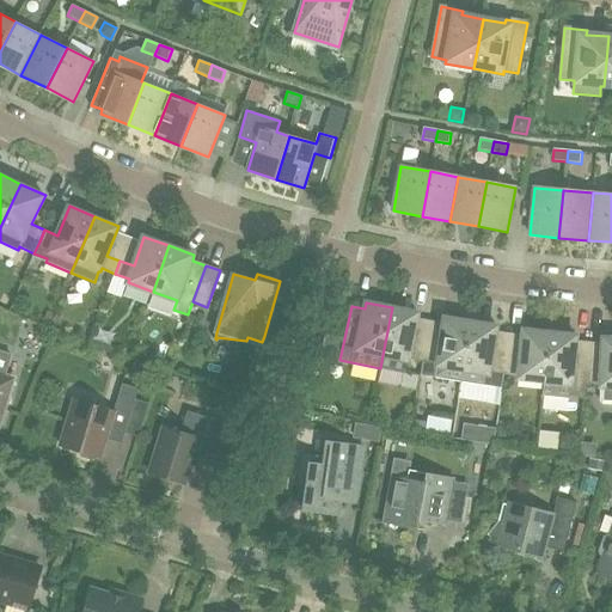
[(409,357),(423,360),(430,322),(417,319),(418,313),(392,307),(383,355),(380,368),(404,374),(407,361),(408,361),(409,357)]
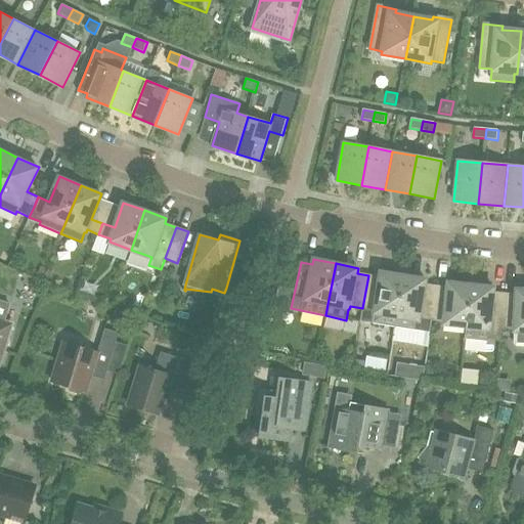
[(380,277),(368,275),(362,308),(359,321),(395,326),(403,276),(381,272),(380,277)]
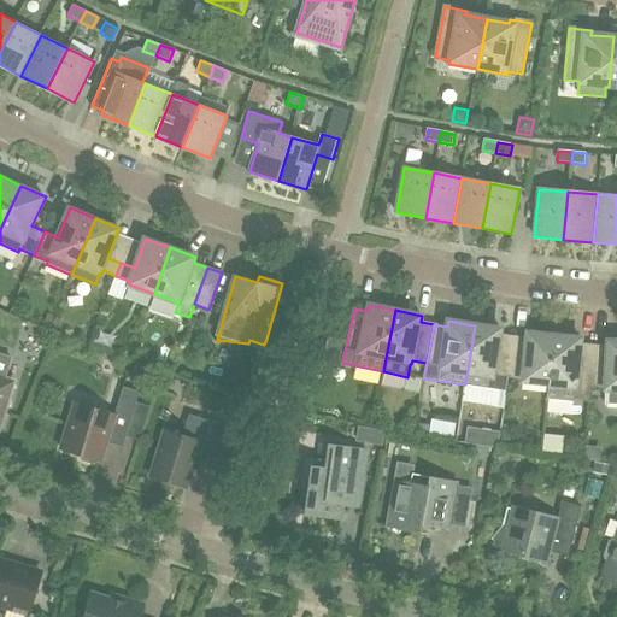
[(507,376),(509,376),(513,338),(500,336),(501,329),(475,325),(465,385),(505,391),(507,376)]
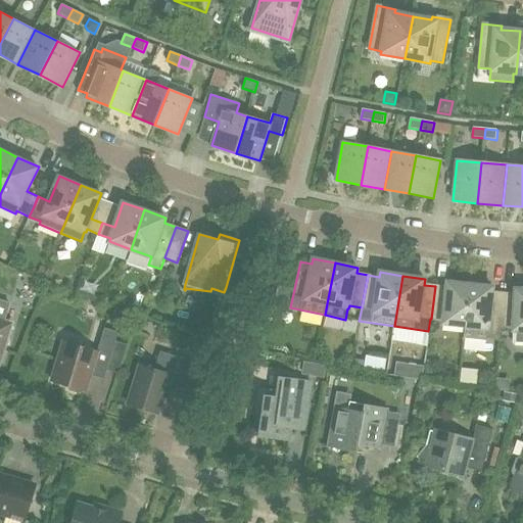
[(442,324),(465,326),(470,285),(447,282),(446,288),(435,286),(431,319),(443,321),(442,324)]
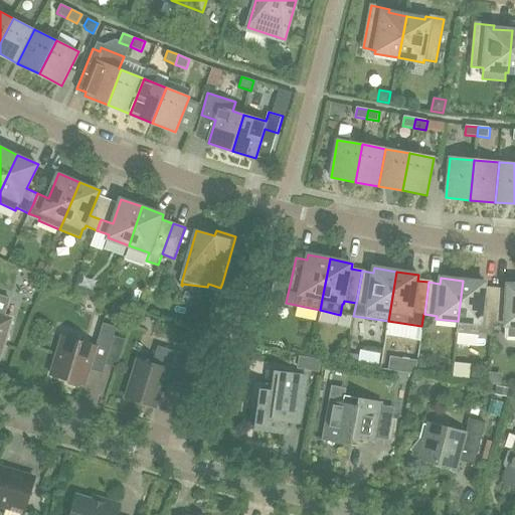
[(269,302),(285,306),(289,284),(273,281),(269,302)]
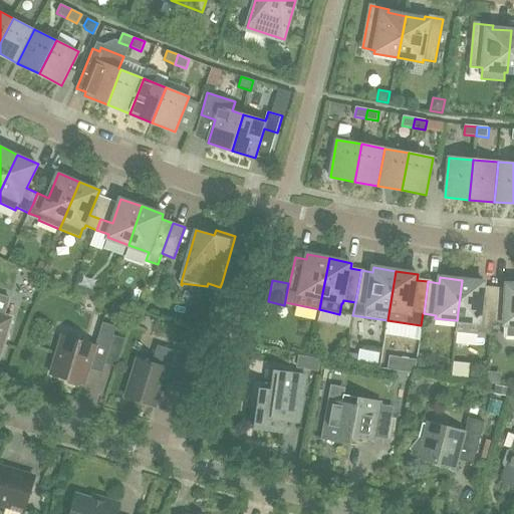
[(484,282),(462,280),(457,320),(456,332),(478,334),(479,331),(491,333),(492,321),(495,289),(483,288),(484,282)]
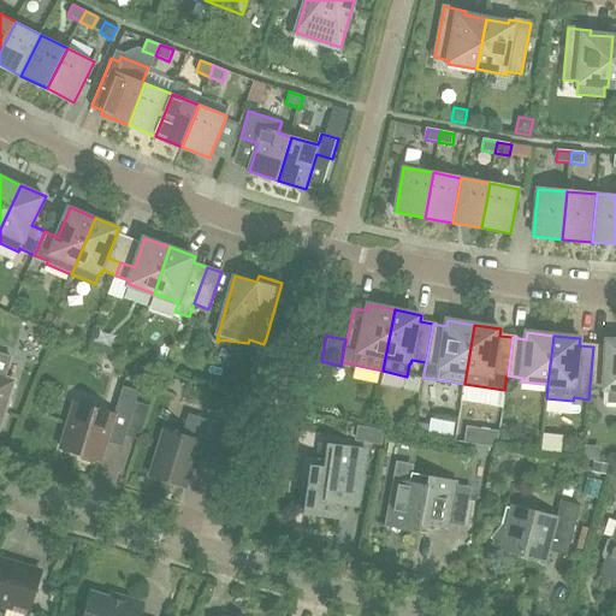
[(615,341),(606,341),(606,348),(593,347),(590,385),(604,386),(604,390),(604,403),(606,407),(615,407),(615,341)]
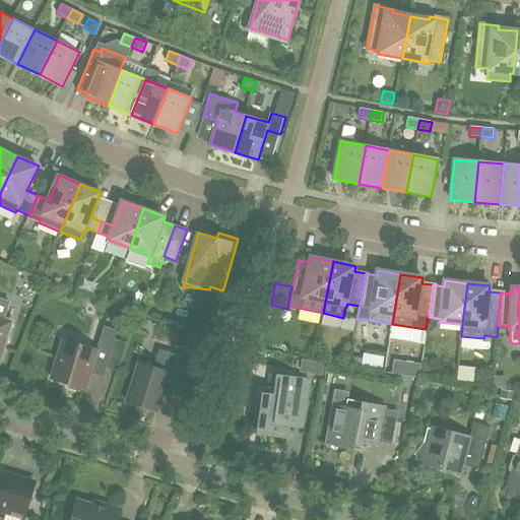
[(0,361),(12,322),(4,320),(10,301),(0,298),(0,361)]
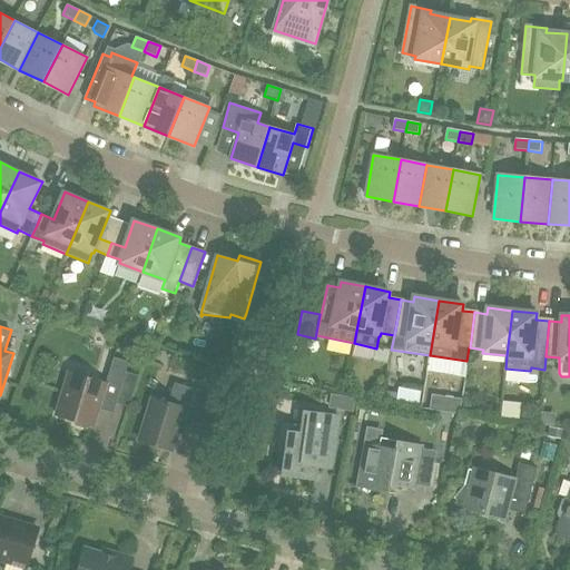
[(435,357),(405,356),(405,373),(415,373),(415,389),(434,389),(435,357)]
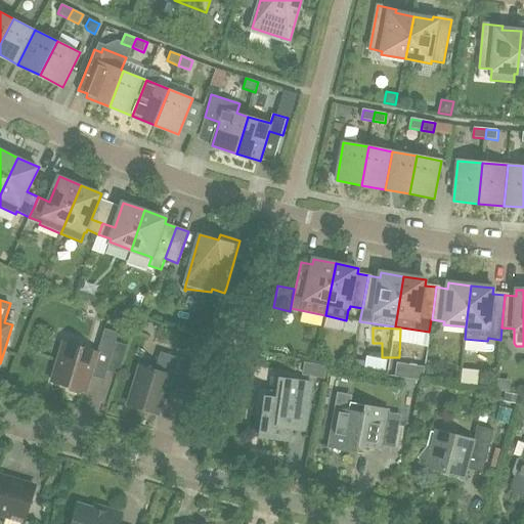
[(83,391),(86,392),(94,366),(107,370),(119,333),(105,329),(98,352),(64,342),(52,382),(69,387),(70,391),(80,394),(83,391)]
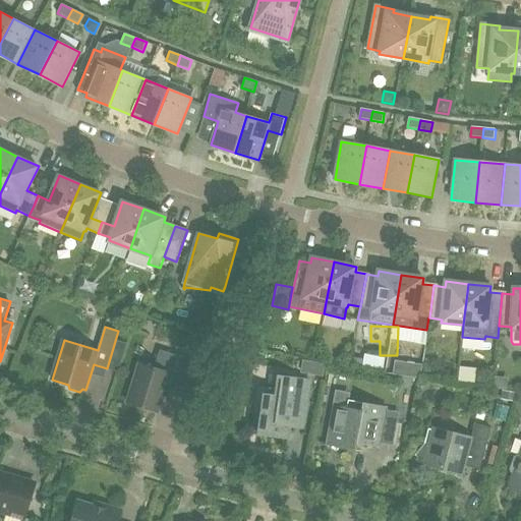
[(404,328),(402,343),(430,348),(432,332),(404,328)]
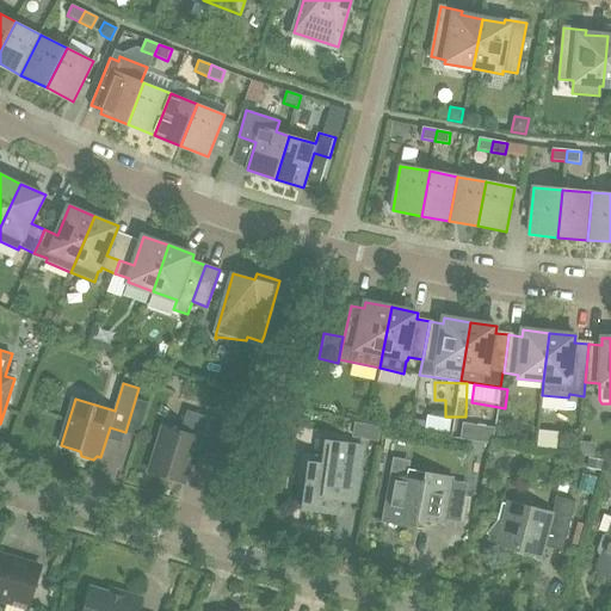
[(165,427),(150,473),(185,483),(193,457),(198,454),(216,460),(227,424),(187,411),(181,432),(165,427)]
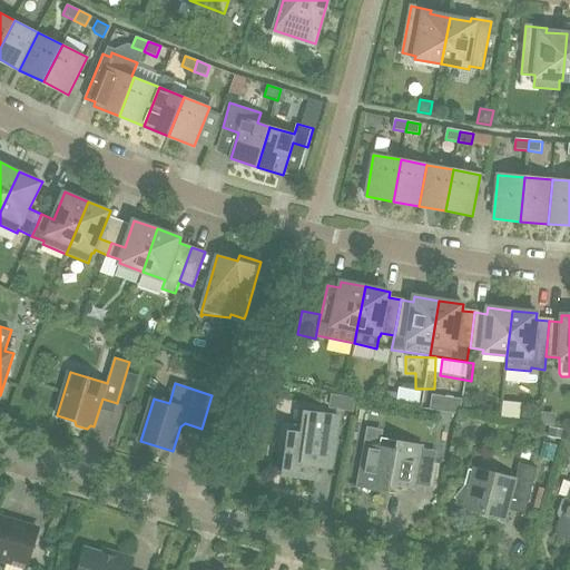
[(355,399),(331,394),(328,408),(353,412),(355,399)]
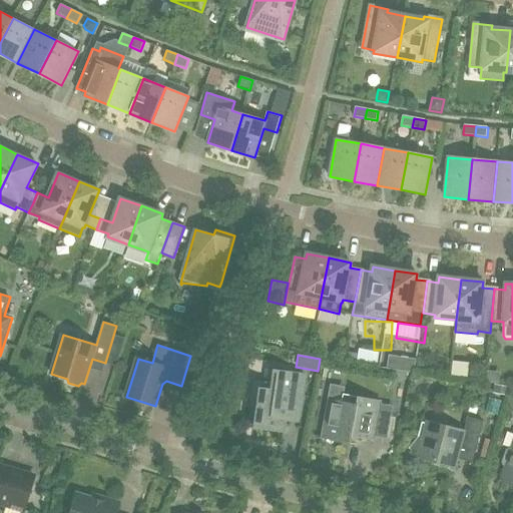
[(402,357),(400,371),(404,372),(406,372),(413,373),(416,359),(402,357)]
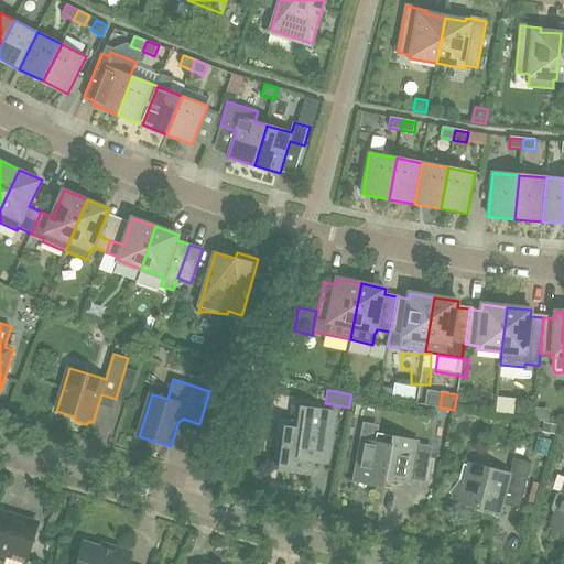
[(279,470),(312,476),(315,453),(329,455),(335,412),(301,407),(299,421),(280,419),(277,443),(283,444),(279,470)]
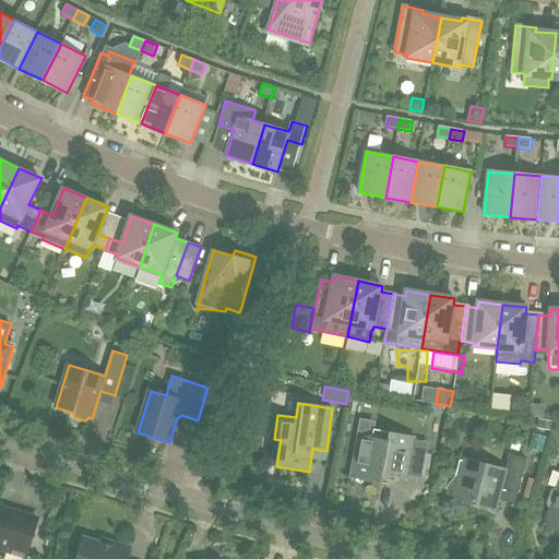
[(430,413),(441,414),(442,405),(440,405),(431,403),(430,413)]
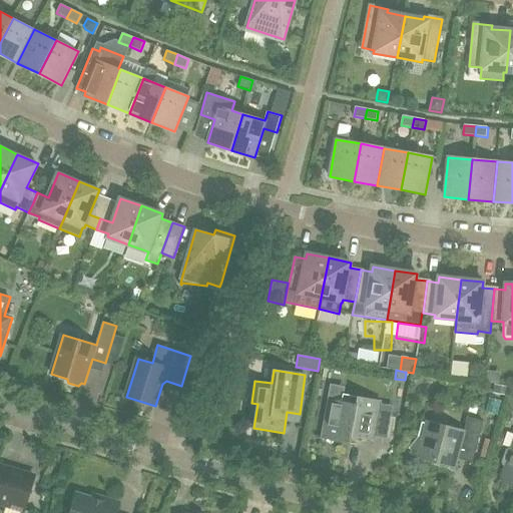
[(494,384),(492,393),(506,396),(508,387),(494,384)]
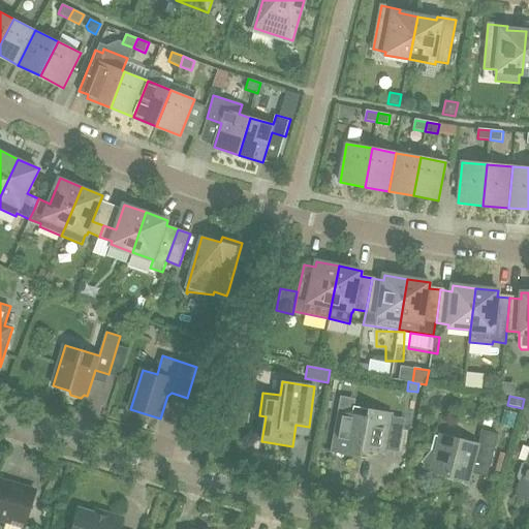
[(340,412),(333,454),(361,459),(363,448),(369,449),(369,453),(384,456),(392,414),(369,409),(368,410),(353,407),(345,413),(340,412)]
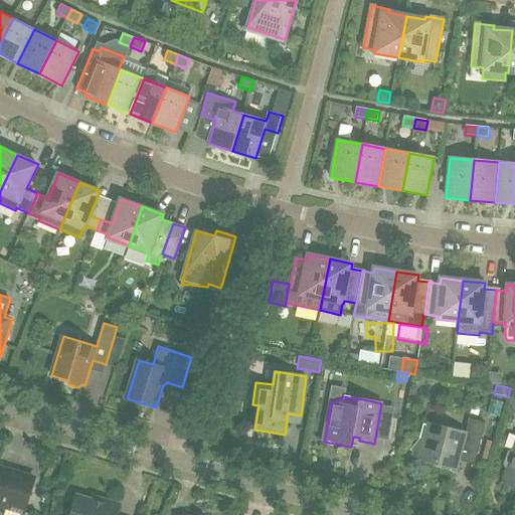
[(386,440),(396,442),(402,413),(392,411),(386,440)]
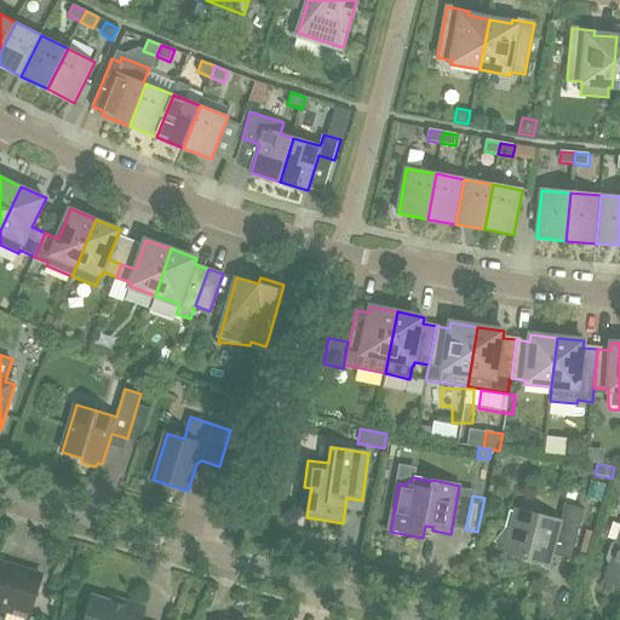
[(505,554),(550,566),(556,543),(574,547),(584,510),(564,505),(561,522),(516,510),(516,512),(510,511),(505,528),(494,543),(505,552),(505,554)]
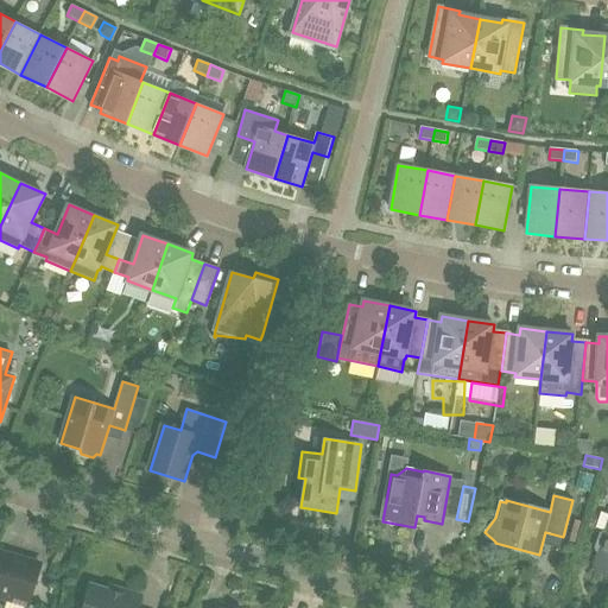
[(607,530),(607,532),(606,532),(601,534),(595,549),(597,553),(600,555),(595,570),(607,575),(607,530)]
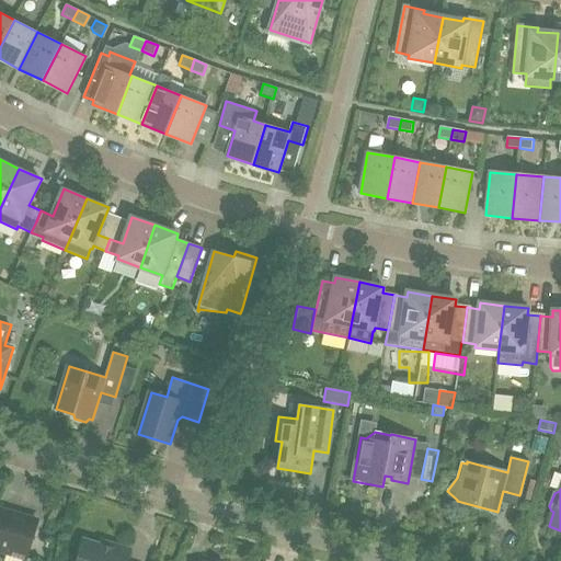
[(0,510),(0,550),(26,558),(37,522),(0,510)]
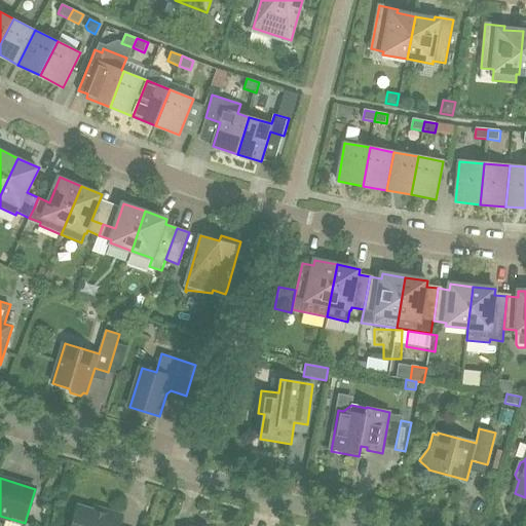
[(119,525),(123,516),(107,511),(106,515),(79,506),(72,525),(119,525)]
